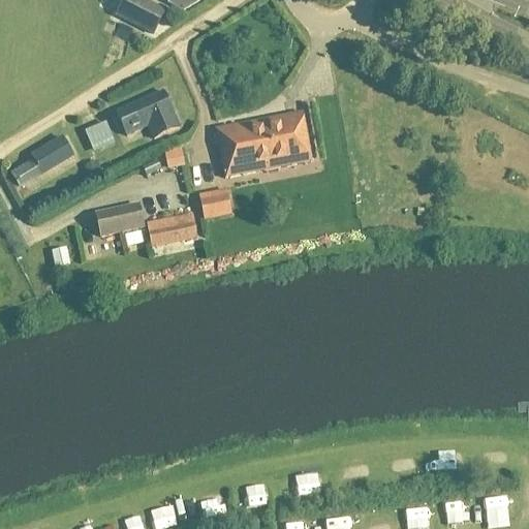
[(139,0),(123,0),(116,16),(153,35),(164,12),(139,0)]
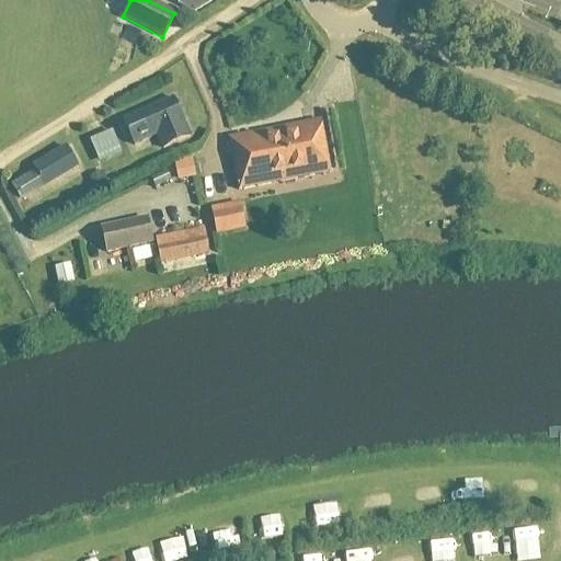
[(195,11),(212,0),(180,0),(178,2),(195,11)]
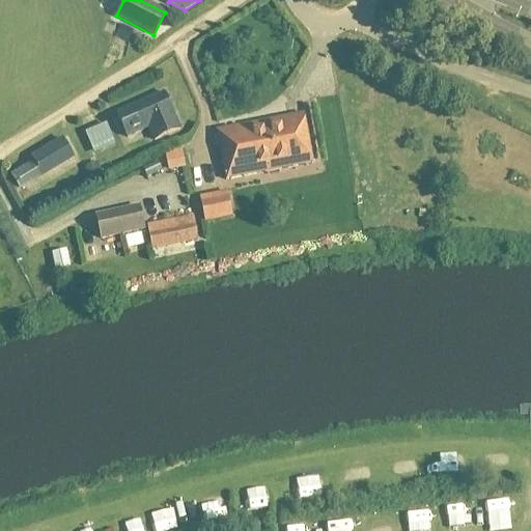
[(174,116),(173,114),(163,93),(117,116),(129,139),(148,129),(155,141),(179,129),(173,116),(174,116)]
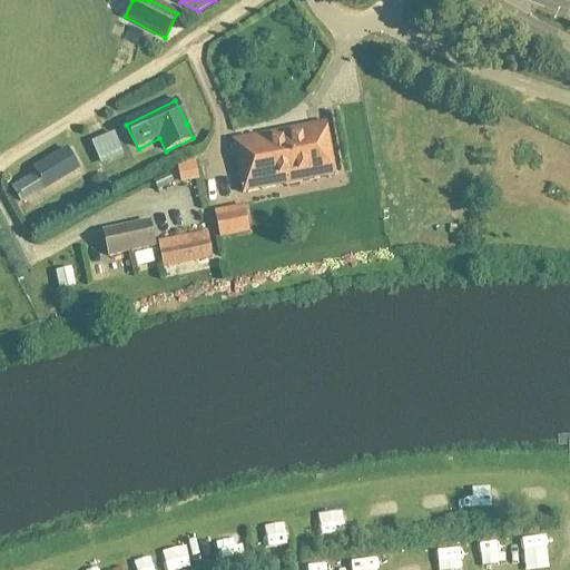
[(307,128),(234,141),(243,192),(334,175),(326,134),(308,137),(307,128)]
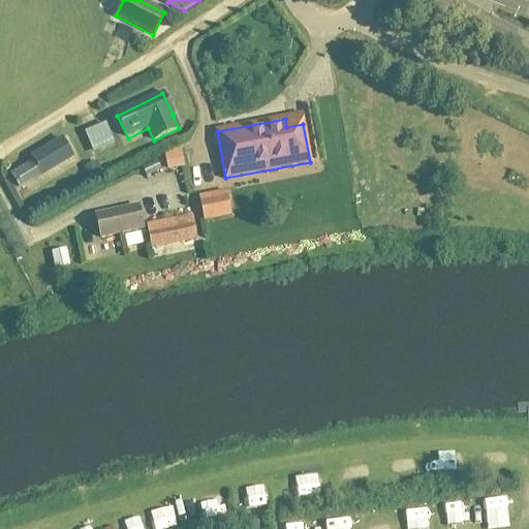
[(106,121),(85,130),(94,152),(116,143),(106,121)]
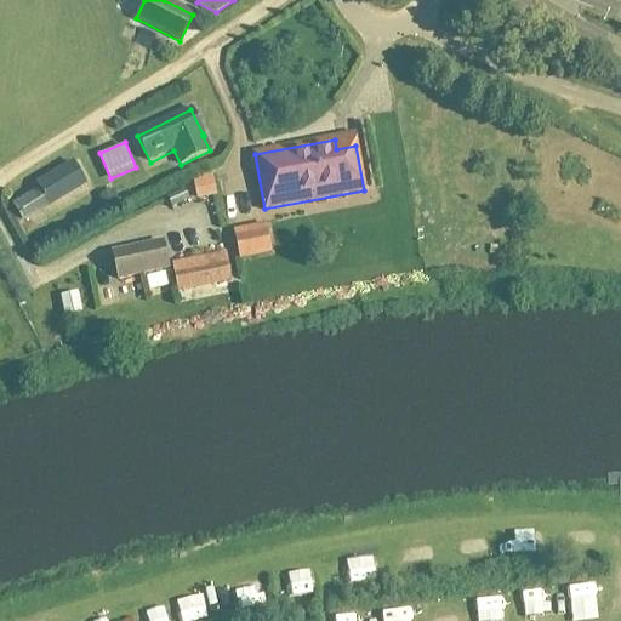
[(86,186),(84,181),(72,163),(36,184),(39,188),(12,205),(23,224),(86,186)]
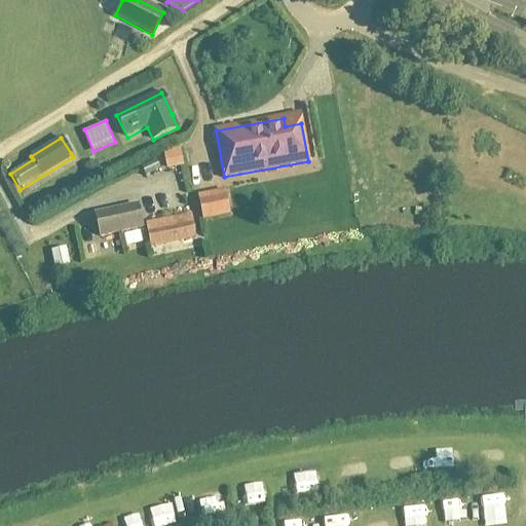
[(184,164),(181,145),(174,146),(174,147),(172,147),(172,149),(167,150),(167,151),(163,152),(166,167),(184,164)]
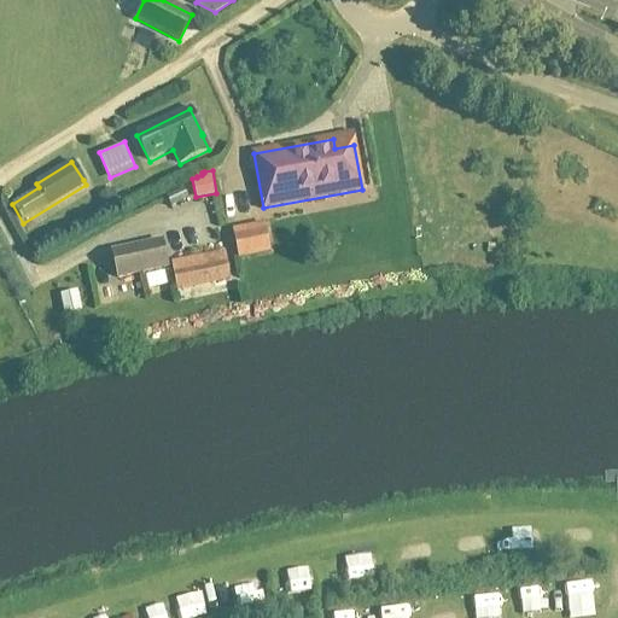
[(120,199),(114,187),(99,193),(105,207),(120,199)]
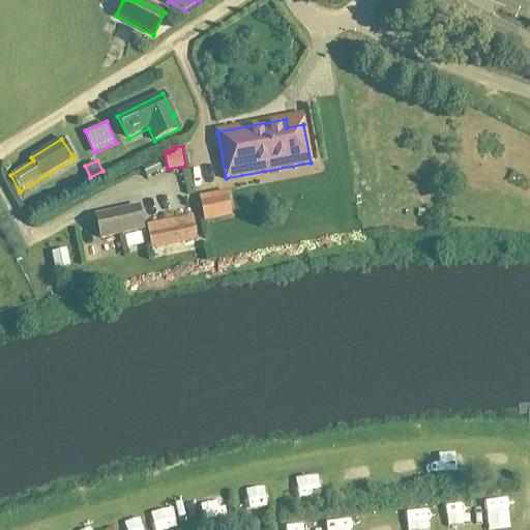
[(156,162),(143,169),(147,176),(160,169),(156,162)]
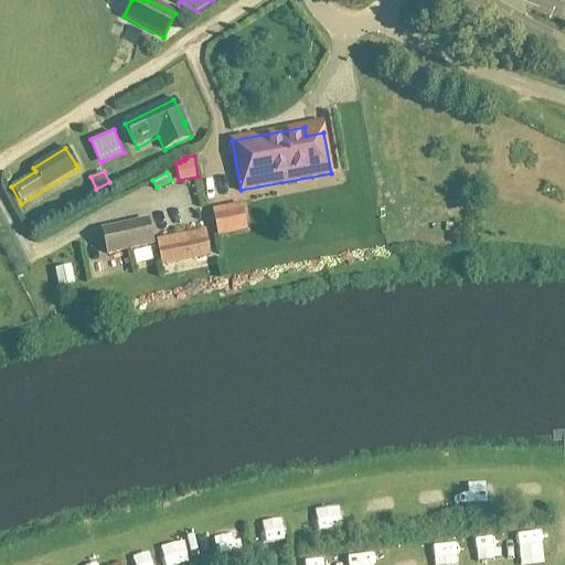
[(240,203),(213,209),(219,235),(245,230),(240,203)]
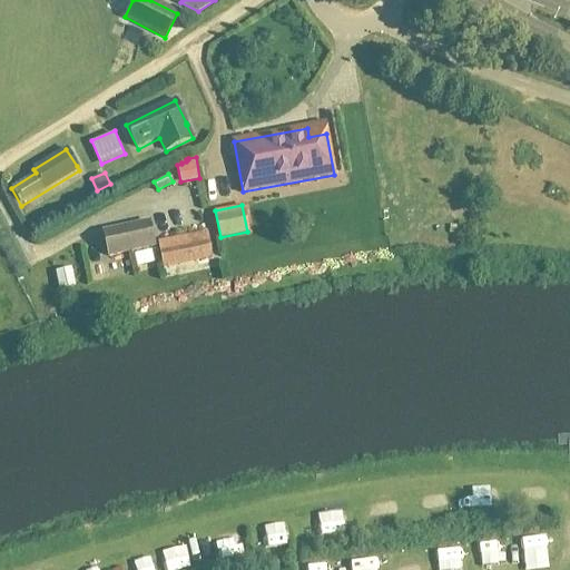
[(102,233),(108,257),(154,246),(148,223),(102,233)]
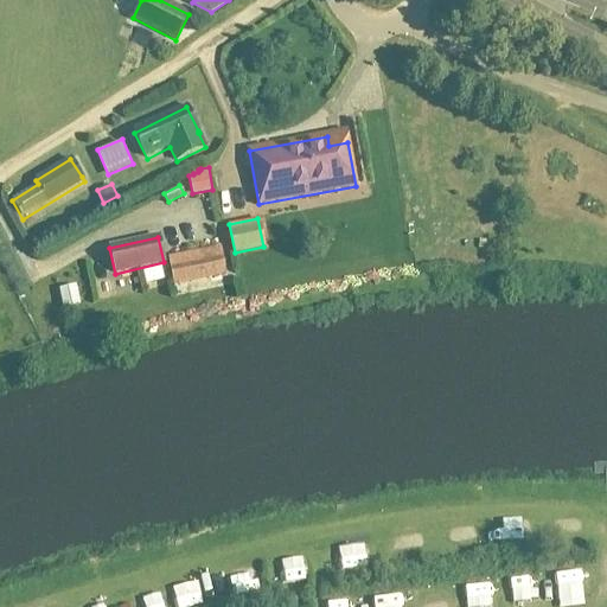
[(170,267),(172,280),(225,269),(223,256),(170,267)]
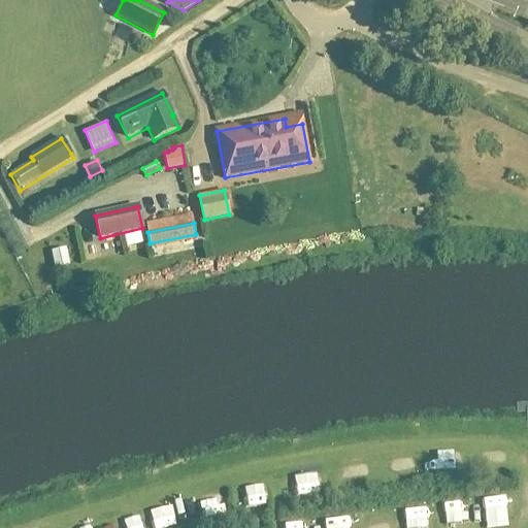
[(69,265),(66,248),(51,251),(54,268),(69,265)]
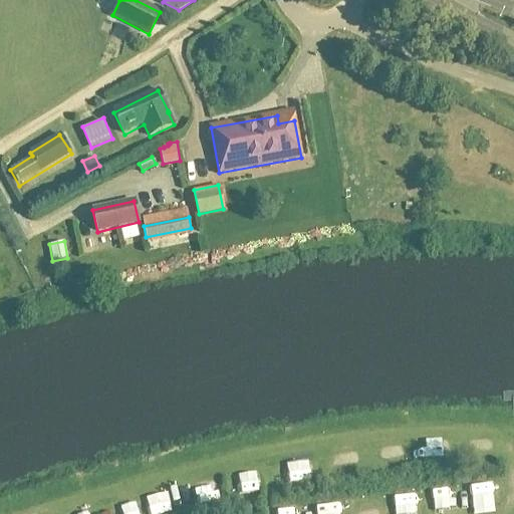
[(291,449),(296,479),(318,475),(313,445),(291,449)]
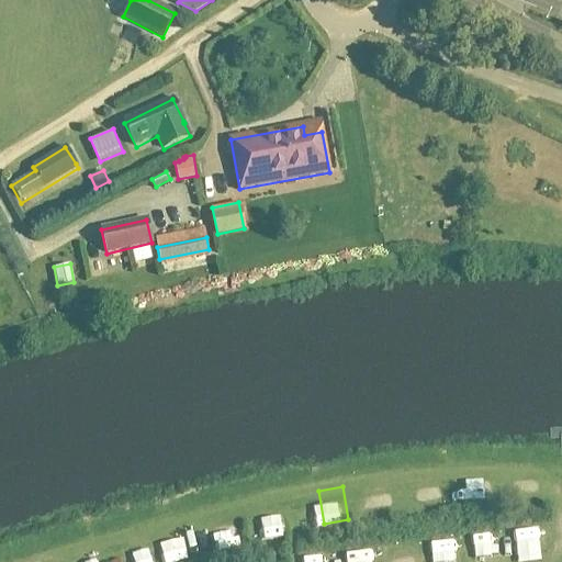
[(437,561),(461,561),(460,539),(437,540),(437,561)]
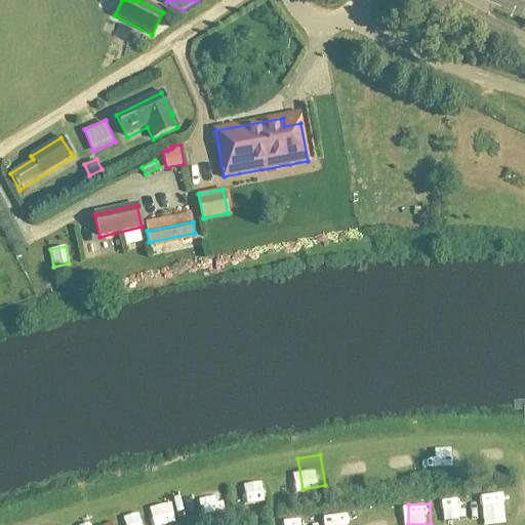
[(369,524),(387,524),(386,509),(368,510),(369,524)]
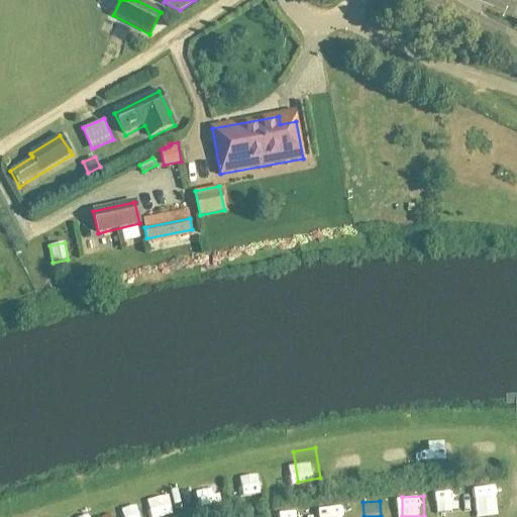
[(322,516),(342,516),(342,507),(322,507),(322,516)]
